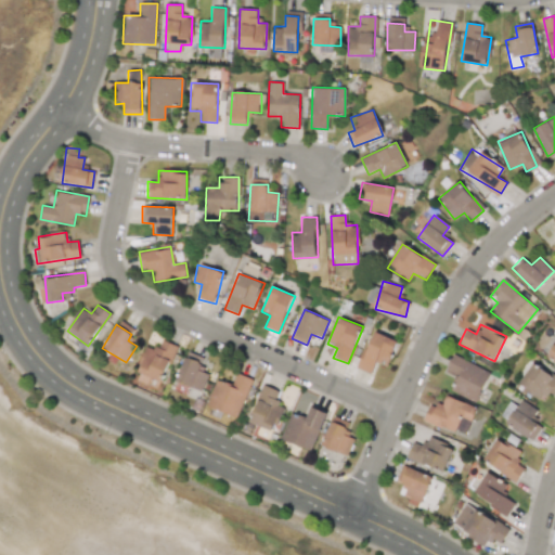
[(397,340),(373,332),(359,369),(372,373),(375,363),(387,368),(397,340)]
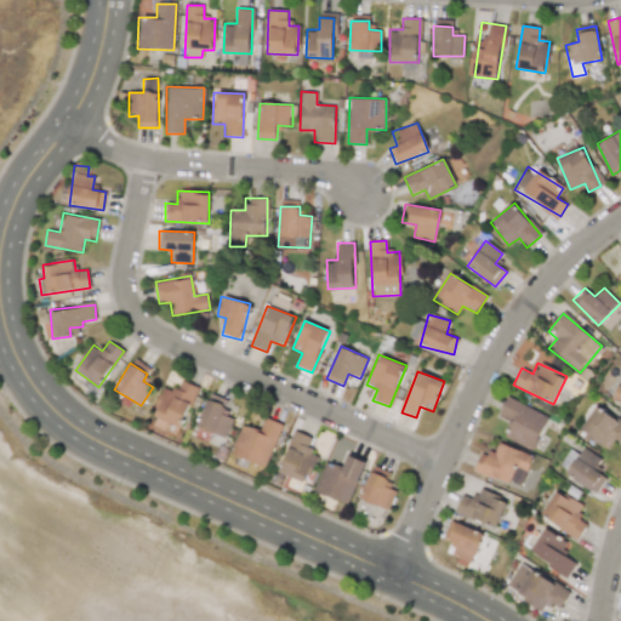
[(153,416),(180,428),(198,388),(182,380),(176,392),(166,387),(153,416)]
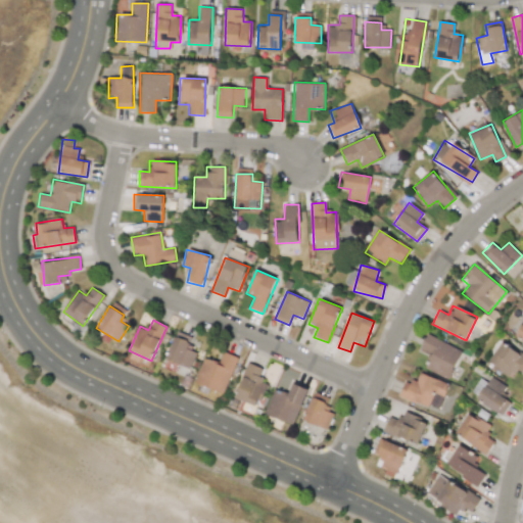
[(426,368),(447,379),(462,351),(427,333),(419,349),(431,355),(426,368)]
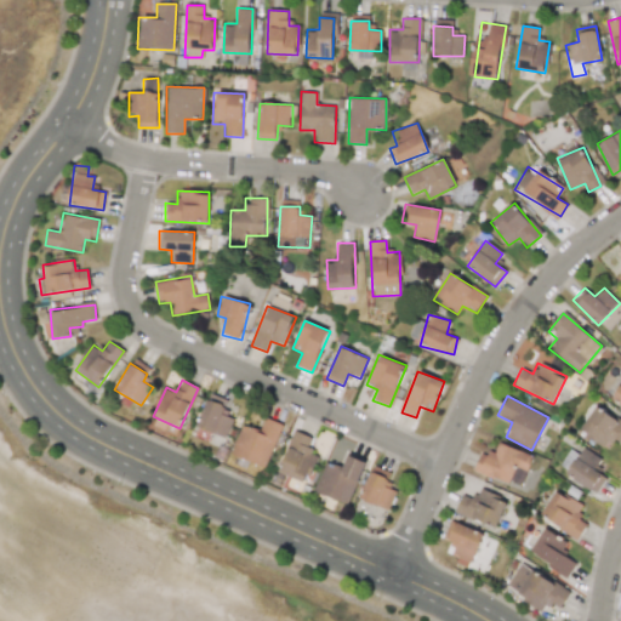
[(208,399),(197,427),(226,438),(233,420),(222,415),(226,406),(208,399)]
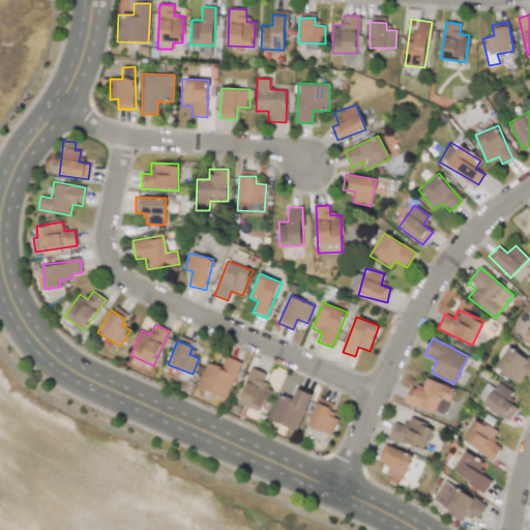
[(529,379),(529,359),(510,346),(495,366),(518,384),(525,375),(529,379)]
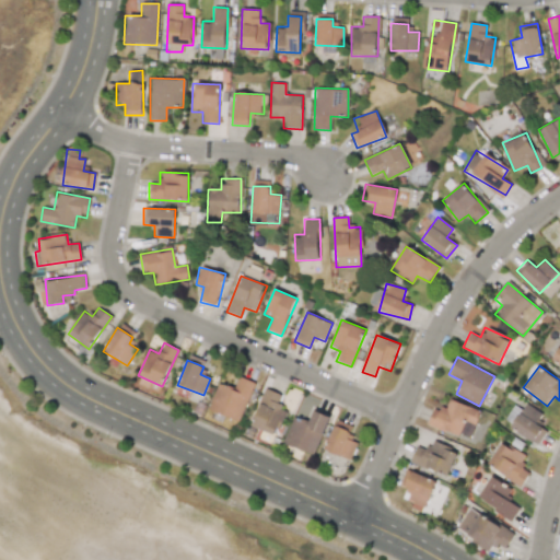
[(234,388),(218,383),(208,410),(240,421),(254,382),(238,376),(234,388)]
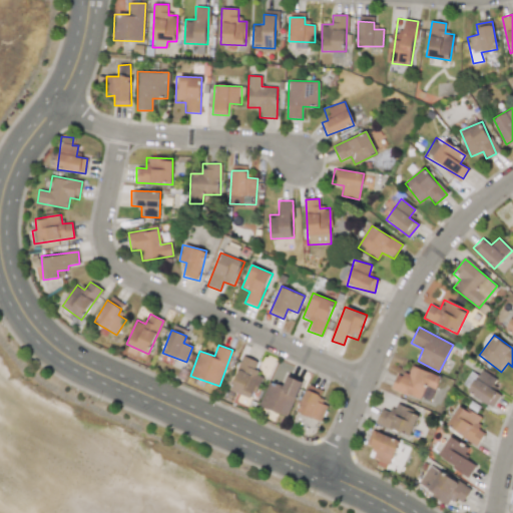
[(258,362),(242,356),(229,390),(252,399),(262,375),(253,372),(258,362)]
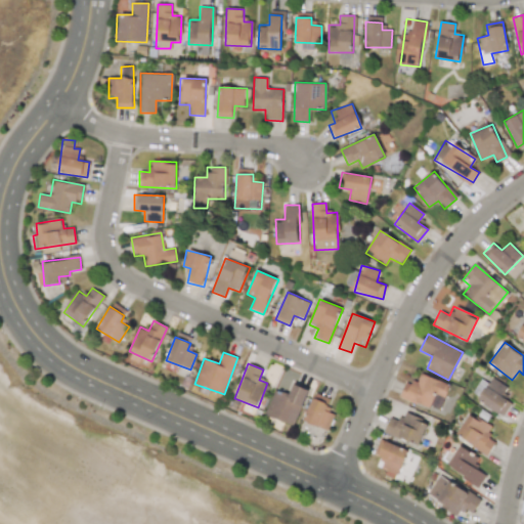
[(400,397),(440,410),(448,384),(420,374),(417,383),(406,379),(400,397)]
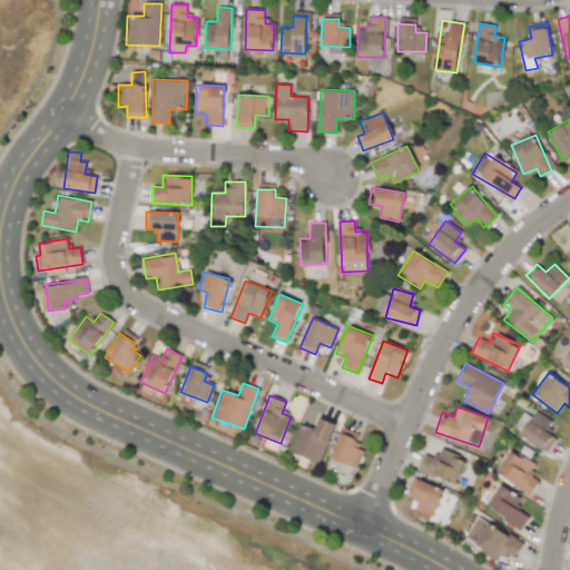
[(523,412),(512,429),(548,452),(557,439),(546,431),(552,421),(536,411),(531,418),(523,412)]
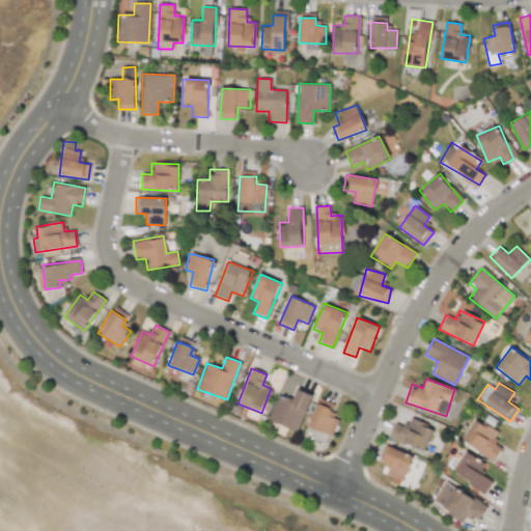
[(312,395),(298,389),(292,400),(278,394),(268,419),(297,432),(312,395)]
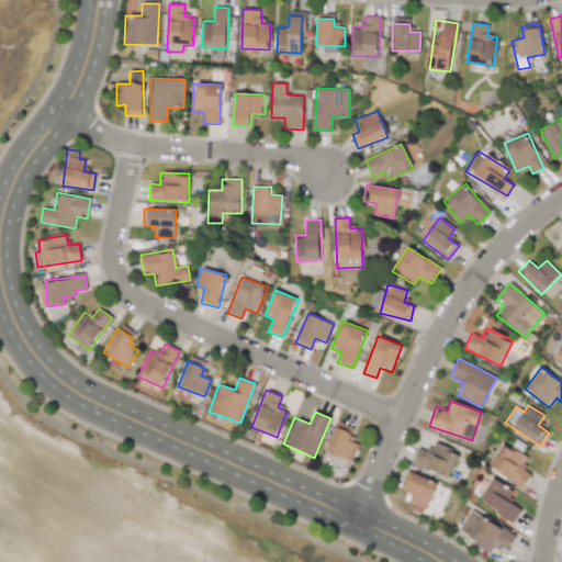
[(326,452),(352,462),(359,444),(349,440),(352,433),(336,427),(326,452)]
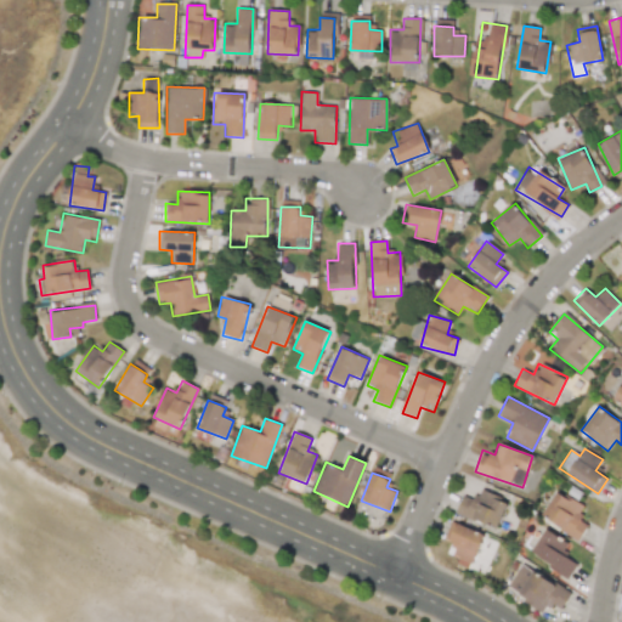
[(474,499),(464,496),(457,513),(496,530),(508,502),(479,490),(474,499)]
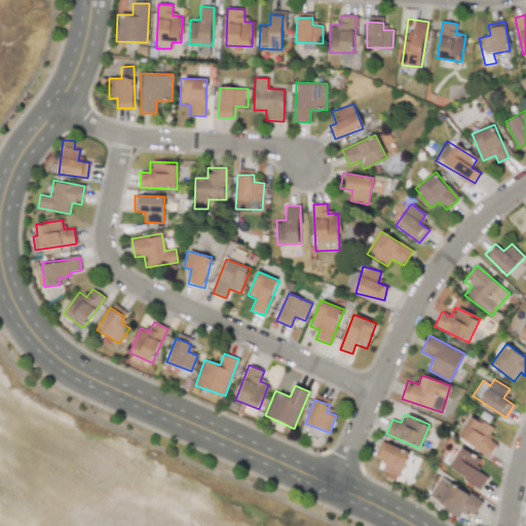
[(489,439),(494,429),(472,415),(458,438),(489,457),(497,444),(489,439)]
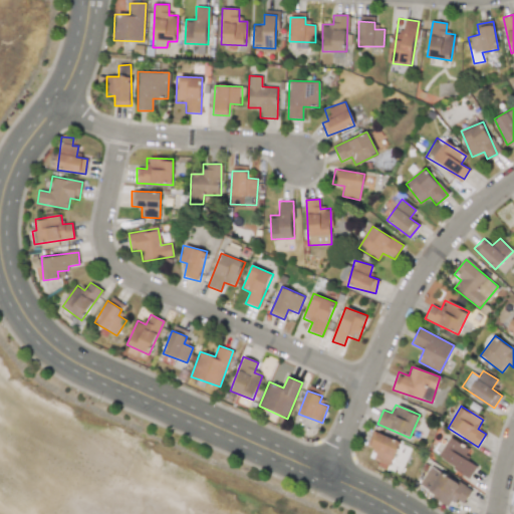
[(399,440),(371,432),(367,446),(375,448),(371,463),(391,468),(399,440)]
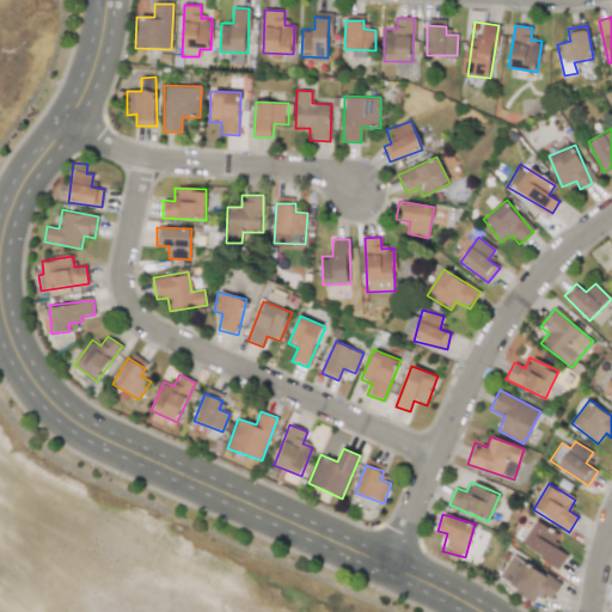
[(521,544),(560,569),(568,555),(554,545),(561,536),(537,521),(521,544)]
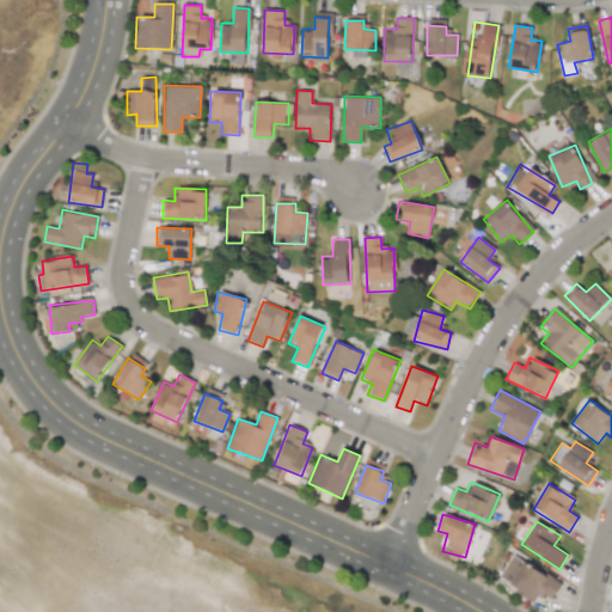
[(499,581),(536,599),(538,593),(554,600),(563,581),(510,556),(499,581)]
